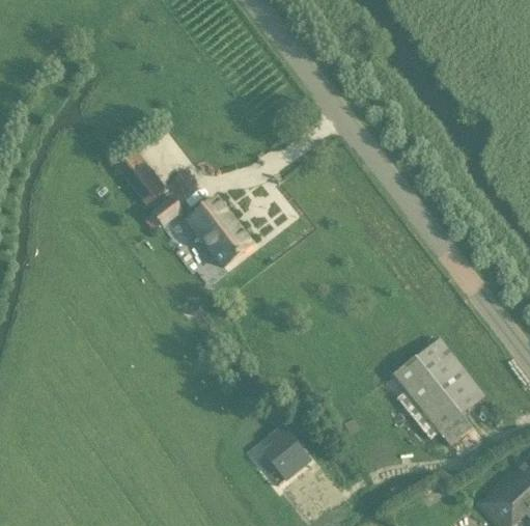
[(162,224),(182,209),(171,196),(151,211),(162,224)]
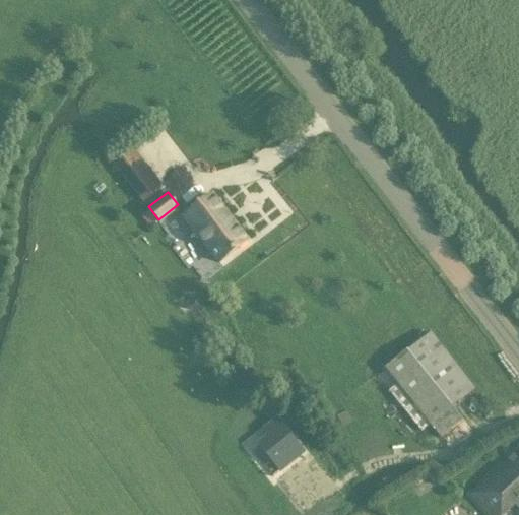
[(218,259),(246,238),(211,193),(184,214),(218,259)]
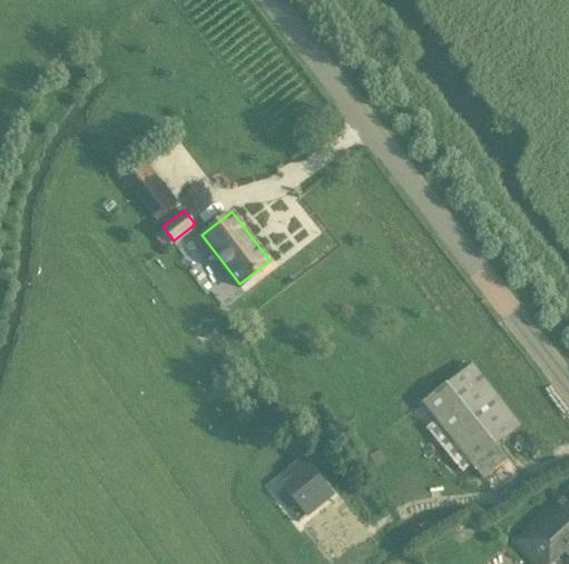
[(472,362),(421,399),(433,415),(423,423),(460,467),(470,459),(483,475),(507,457),(494,442),(520,424),(472,362)]
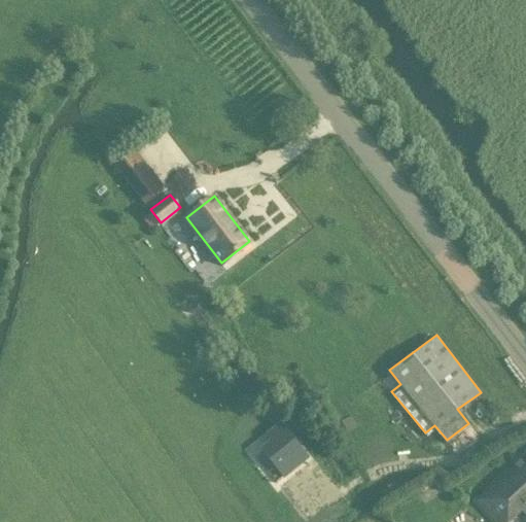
[(269,438),(258,446),(283,477),(309,455),(278,419),(264,431),(269,438)]
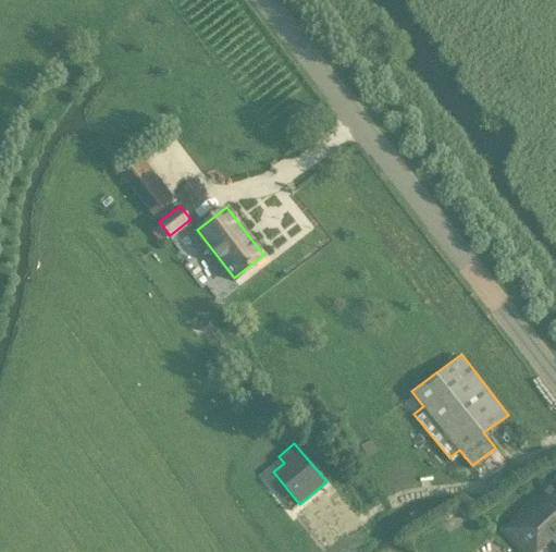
[(555,477),(504,526),(527,551),(531,551),(551,536),(554,540),(555,538),(555,477)]
